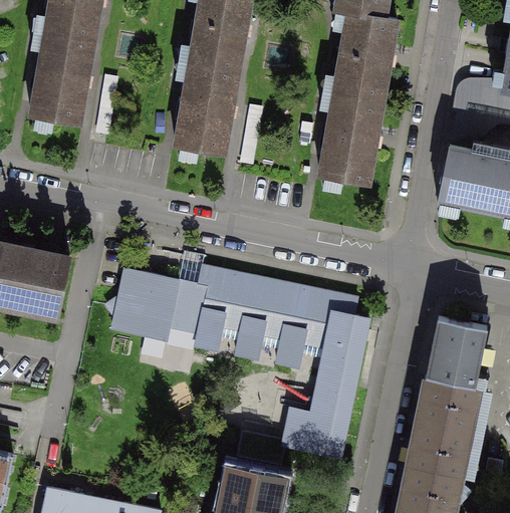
[(49,0),(44,30),(90,38),(95,6),(98,7),(98,0),(49,0)]
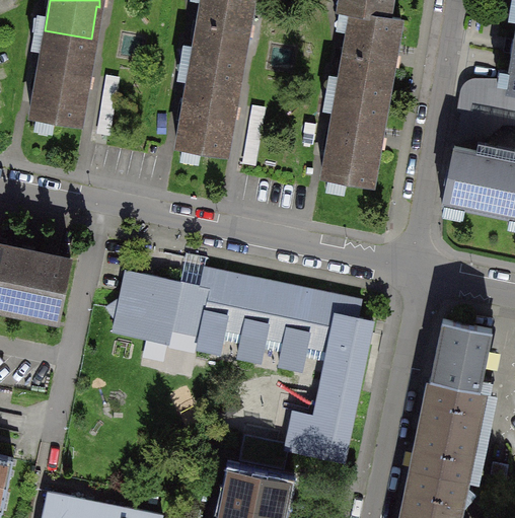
[(202,0),(192,61),(238,69),(243,37),(245,37),(248,22),(246,22),(249,0),(202,0)]
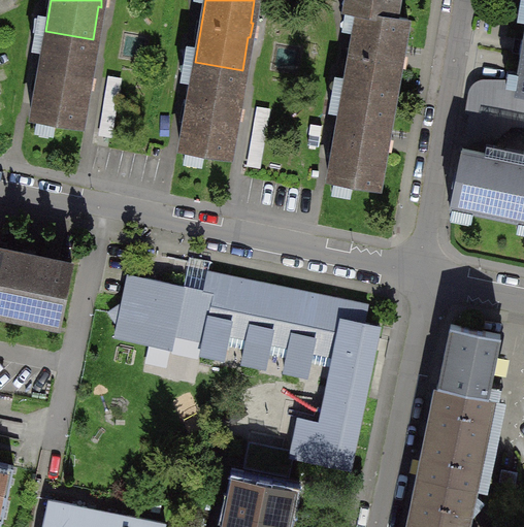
[(346,0),(345,8),(358,10),(392,17),(395,0),(346,0)]
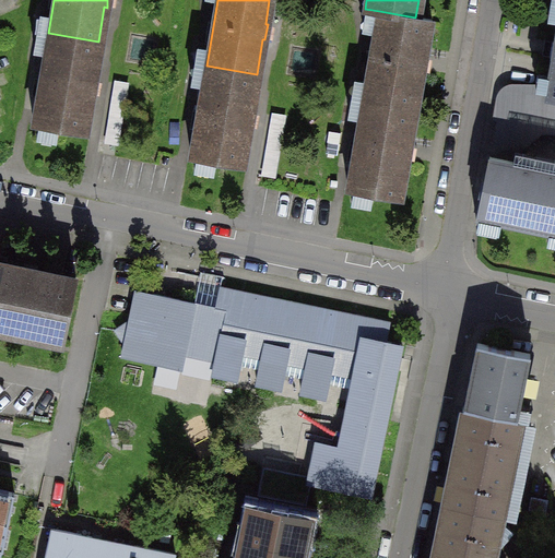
[(415,18),(379,11),(364,98),(413,107),(420,73),(422,73),(424,57),(423,57),(429,20),(415,18)]
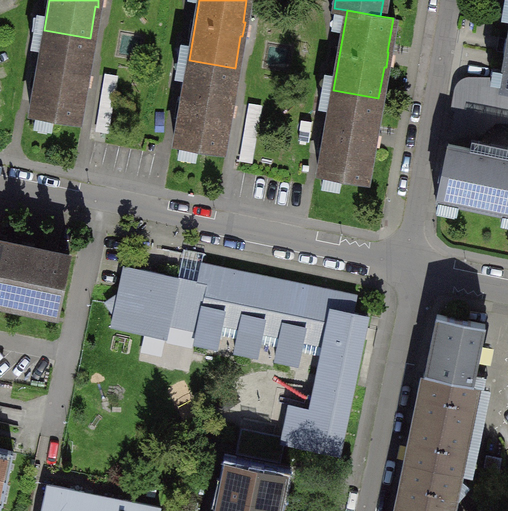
[(44,30),(31,113),(76,121),(82,88),(84,88),(86,73),(84,72),(90,38),(44,30)]
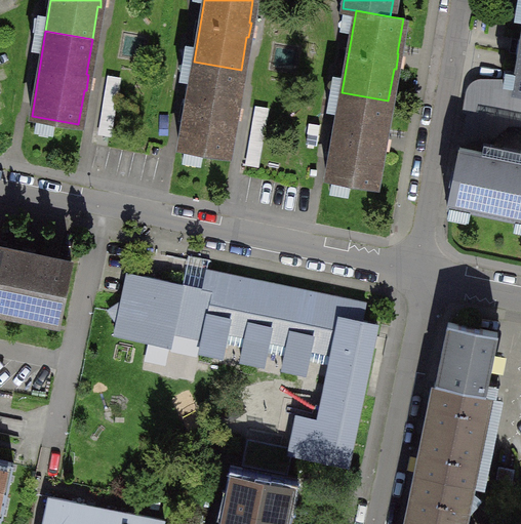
[(511,90),(520,91),(520,33),(520,40),(518,39),(516,52),(517,52),(512,84),(511,90)]
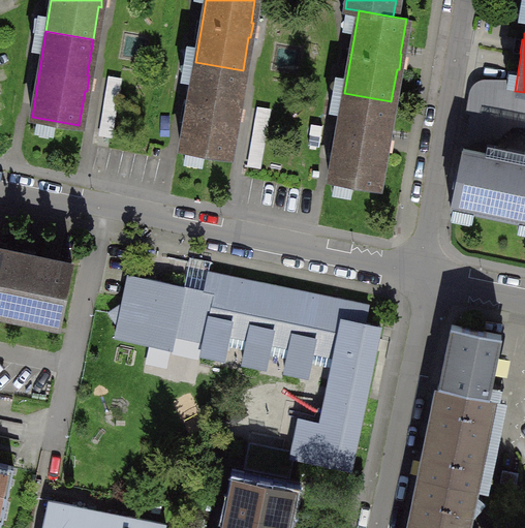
[(243,70),(195,62),(181,148),(228,156),(234,121),(236,121),(239,106),(237,106),(243,70)]
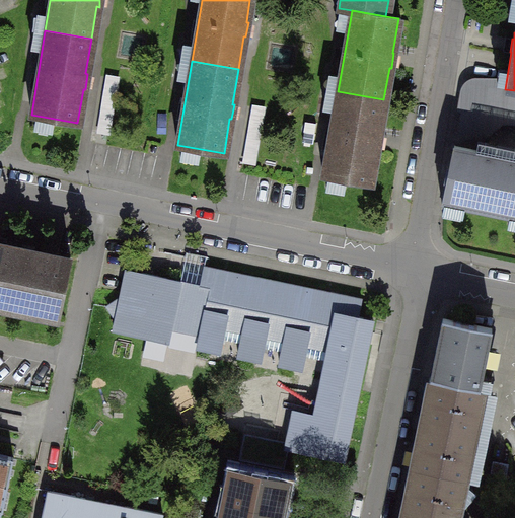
[(514,90),(505,89),(506,83),(495,84),(494,79),(461,80),(457,111),(461,112),(455,139),(475,143),(501,122),(514,122),(514,90)]
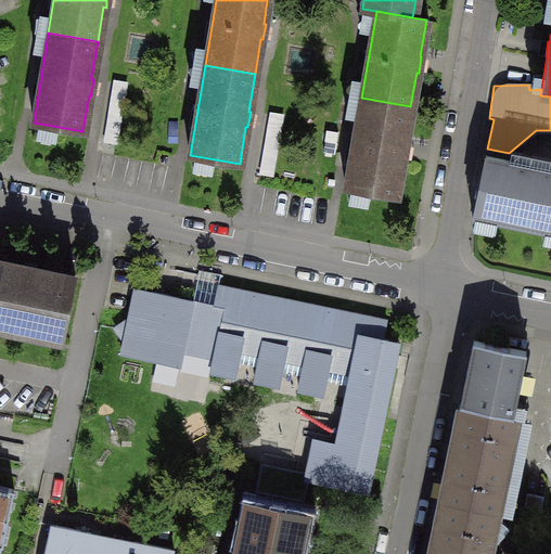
[(410,106),(361,98),(345,188),(396,196),(401,159),(404,159),(406,144),(405,144),(410,106)]
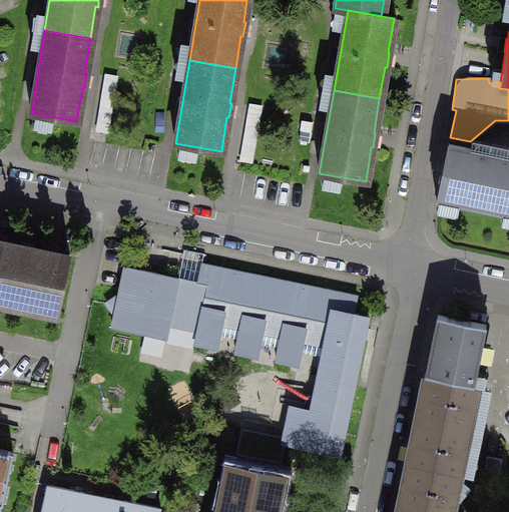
[(508,156),(449,144),(438,197),(508,212),(508,156)]
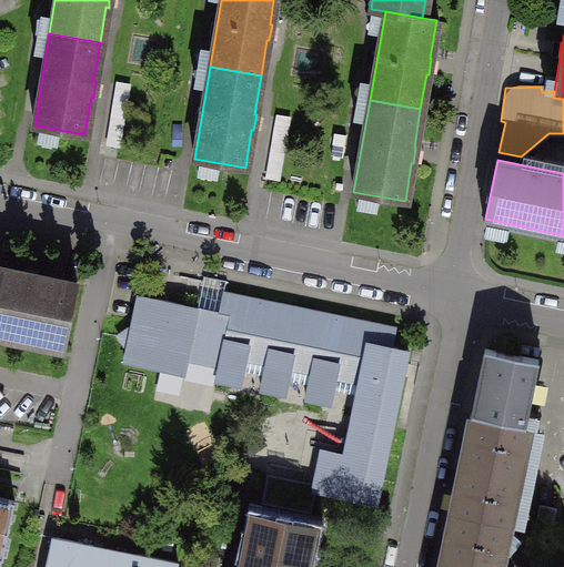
[(0,334),(61,347),(74,283),(36,275),(34,277),(20,274),(20,272),(0,267),(0,334)]
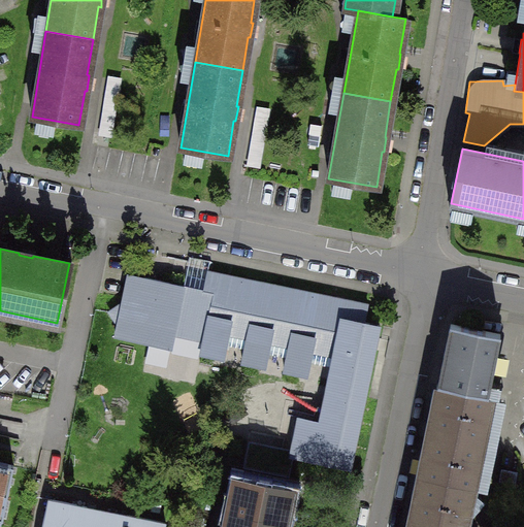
[(182,285),(127,273),(121,302),(106,311),(116,326),(113,337),(168,349),(172,331),(203,337),(199,355),(221,359),(225,341),(244,346),(240,363),(263,367),(267,351),(286,355),(283,372),(304,376),(308,359),(328,363),(327,366),(329,367),(326,381),(333,383),(325,422),(296,416),(288,456),(291,457),(348,468),(378,326),(361,322),(365,304),(330,297),(330,298),(207,273),(207,272),(204,271),(203,278),(184,274),(182,285)]
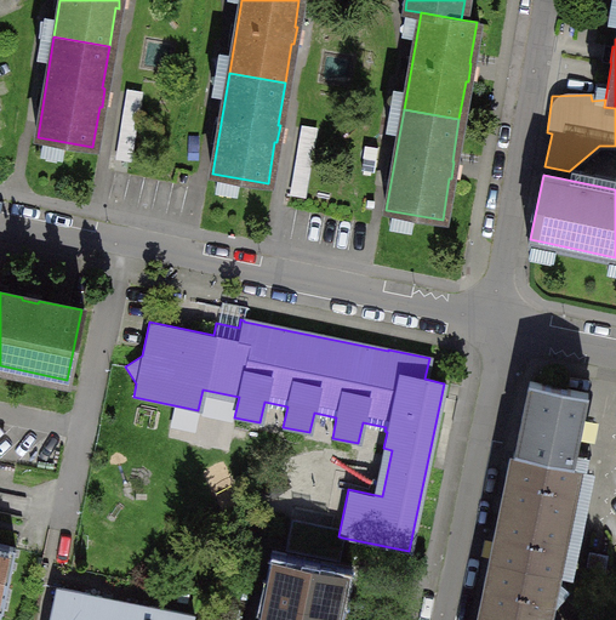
[(528,380),(511,451),(570,464),(572,464),(586,392),(528,380)]
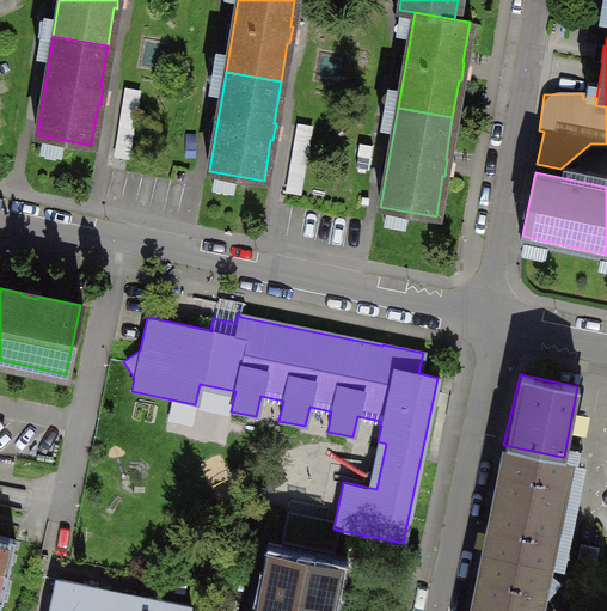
[(503,445),(482,550),(541,562),(541,556),(553,544),(545,537),(550,519),(562,506),(553,500),(557,482),(569,469),(560,463),(562,457),(503,445)]
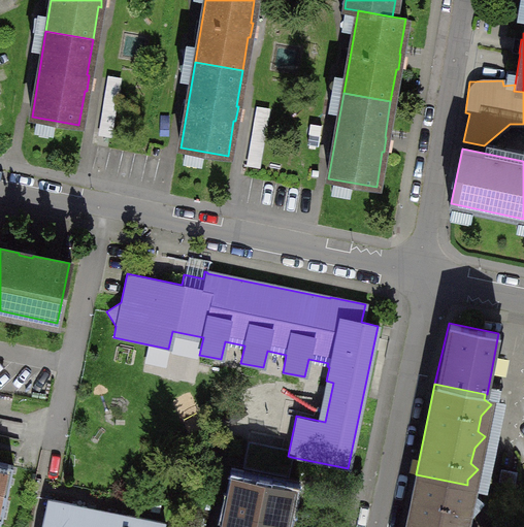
[(291,457),(288,456),(246,448),(241,467),(287,476),(291,457)]
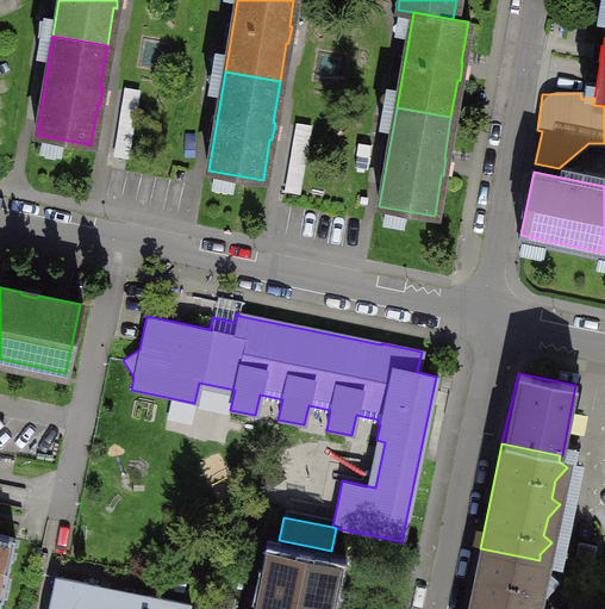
[(0,600),(1,600),(13,539),(0,535),(0,600)]
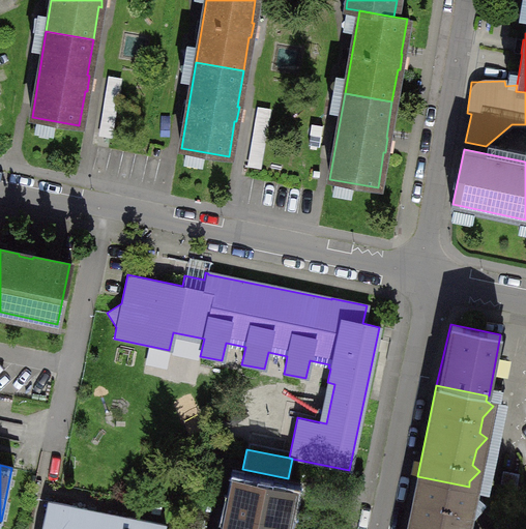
[(417,476),(407,528),(466,528),(461,525),(465,507),(474,497),(468,492),(469,487),(417,476)]
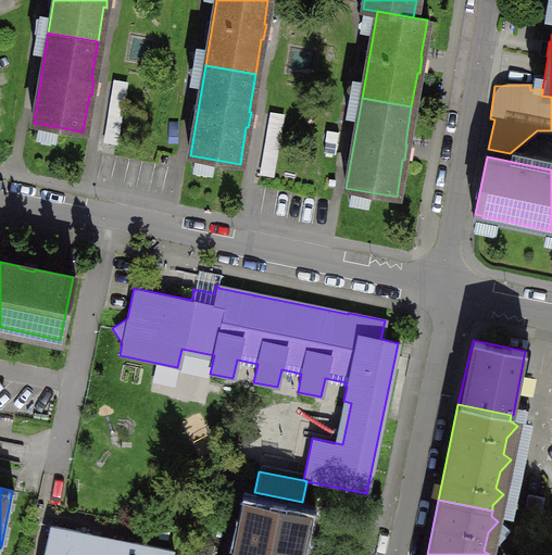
[(297,554),(305,514),(246,502),(235,554),(297,554)]
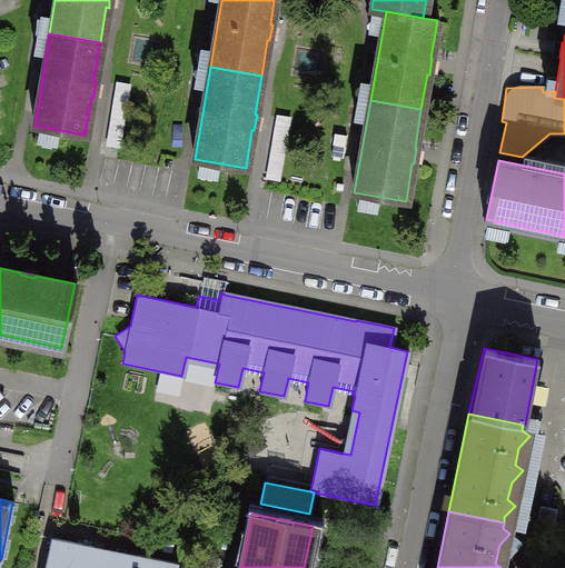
[(175,567),(176,564),(50,538),(42,567),(175,567)]
